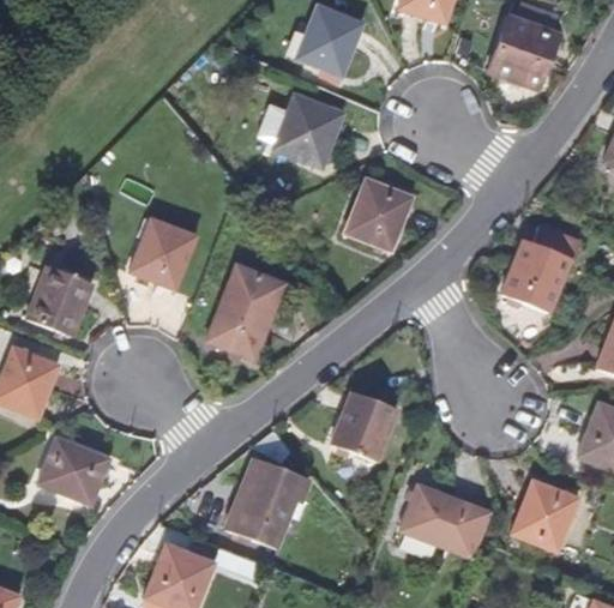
[(399,0),(398,6),(444,19),(450,0),(399,0)]
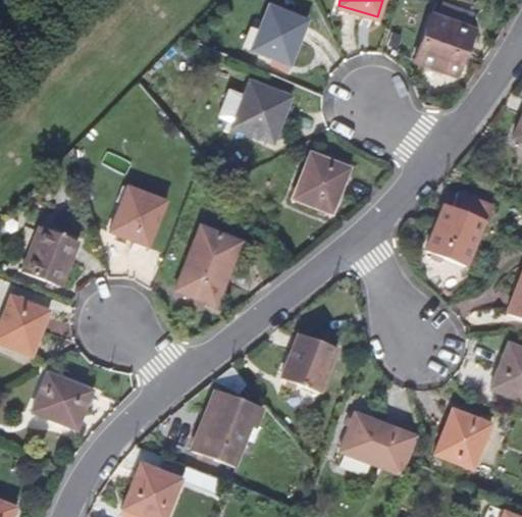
[(445,1),(439,15),(467,26),(471,12),(445,1)]
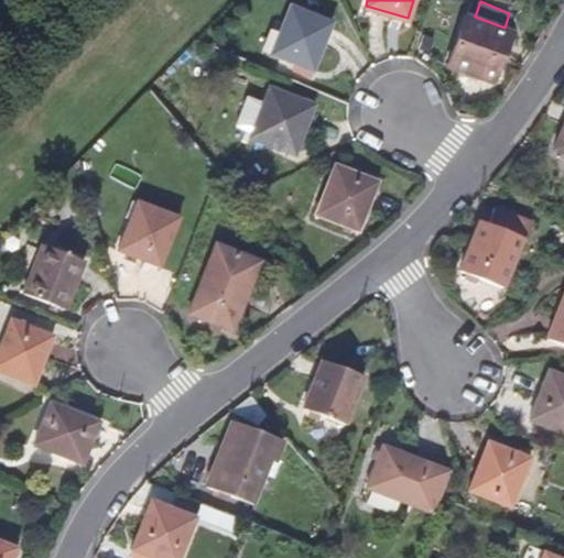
[(272,52),(314,67),(332,20),(291,3),(272,52)]
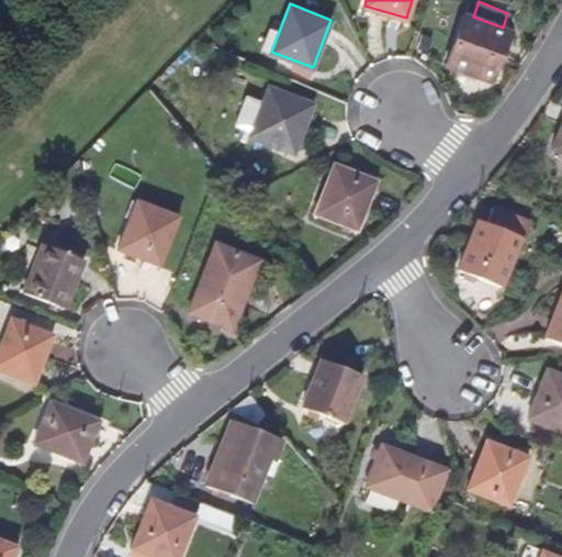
[(503,28),(473,17),(464,13),(446,63),(491,79),(498,59),(504,62),(513,36),(509,35),(510,31),(503,28)]
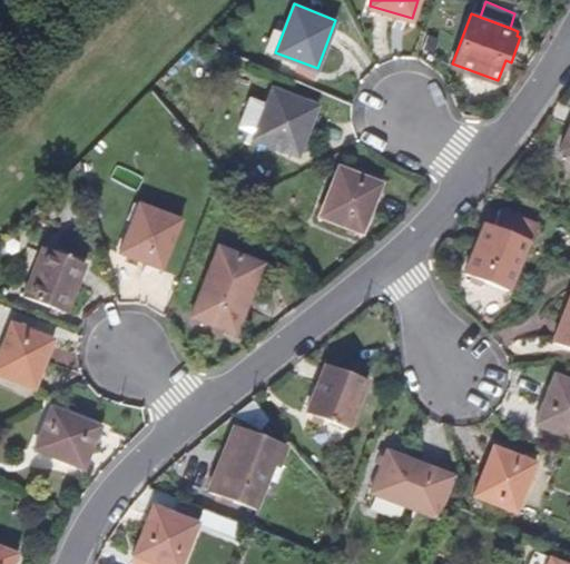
[(252,135),(296,152),(303,136),(311,138),(320,115),(314,112),(316,104),(272,86),(252,135)]
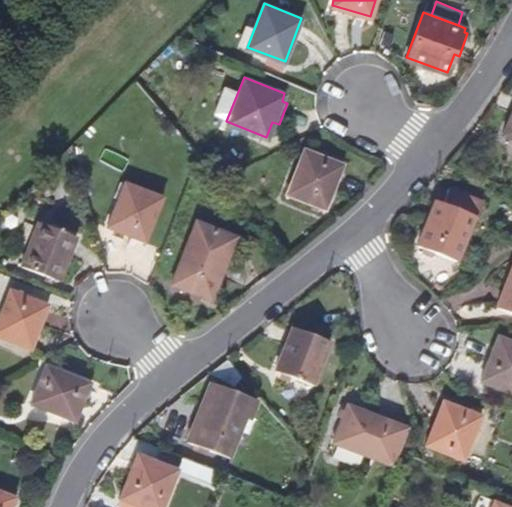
[(511,109),(502,132),(511,135),(511,109)]
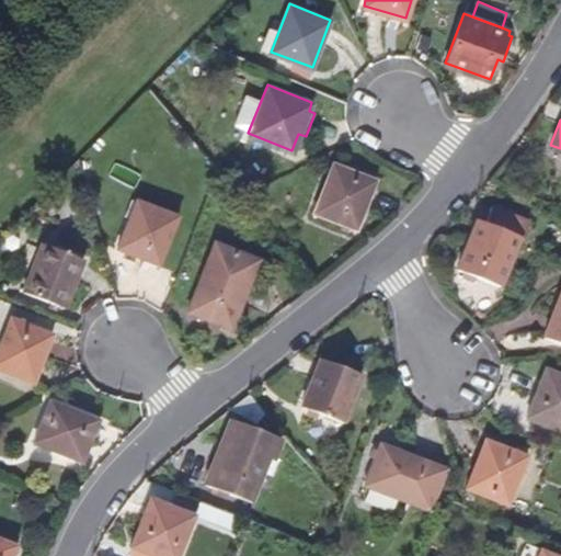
[(316,208),(356,225),(374,178),(333,162),(316,208)]
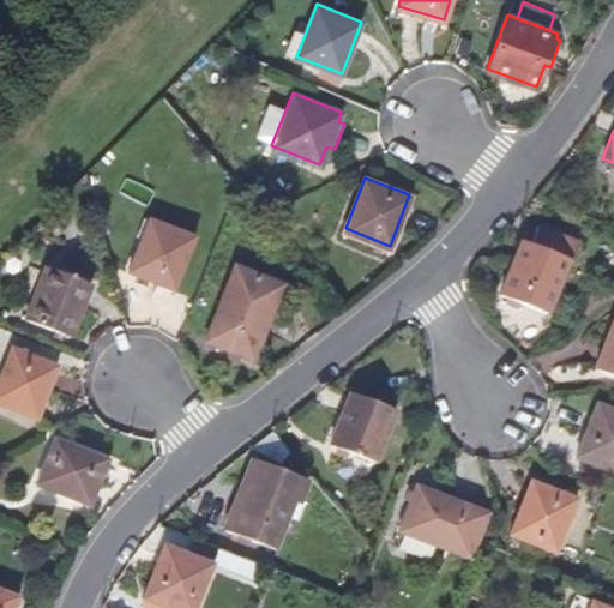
[(127,268),(174,286),(194,234),(149,215),(127,268)]
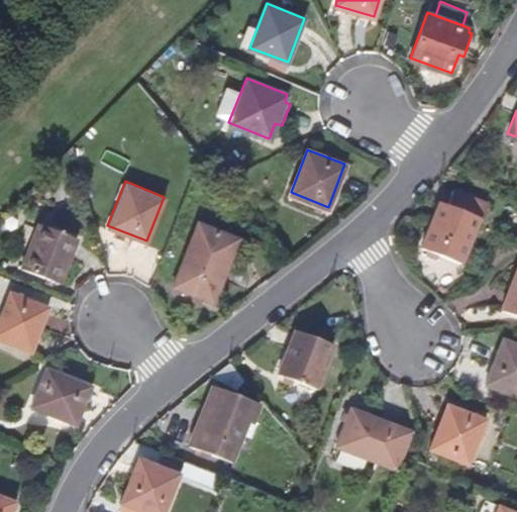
[(422,244),(460,260),(479,216),(482,217),(489,201),(453,187),(446,203),(440,201),(422,244)]
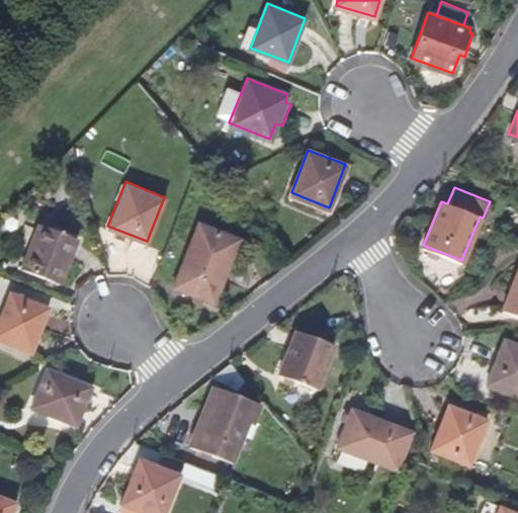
[(174,284),(213,300),(239,236),(198,220),(174,284)]
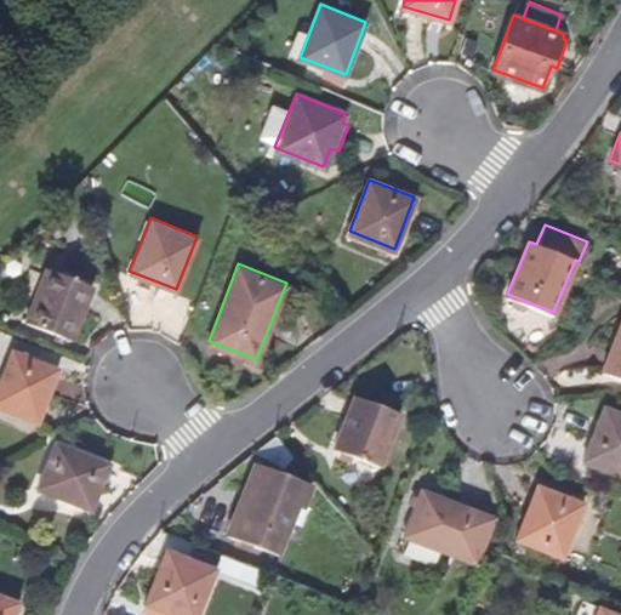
[(26,318),(70,336),(92,284),(47,266),(46,269),(30,265),(18,295),(33,301),(26,318)]
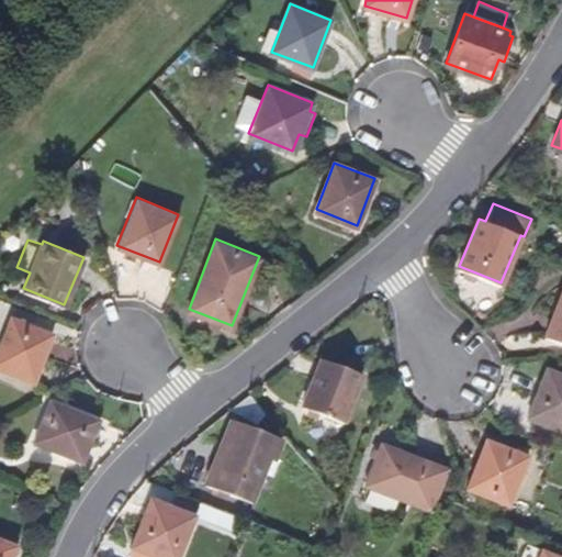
[(561,290),(546,334),(561,340),(561,290)]
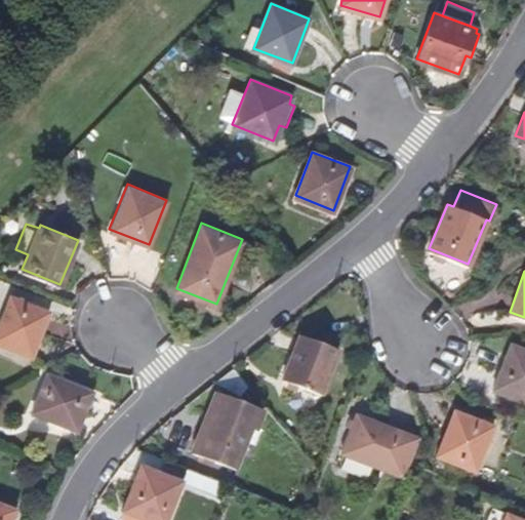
[(0,322),(0,342),(31,354),(48,310),(10,295),(0,322)]
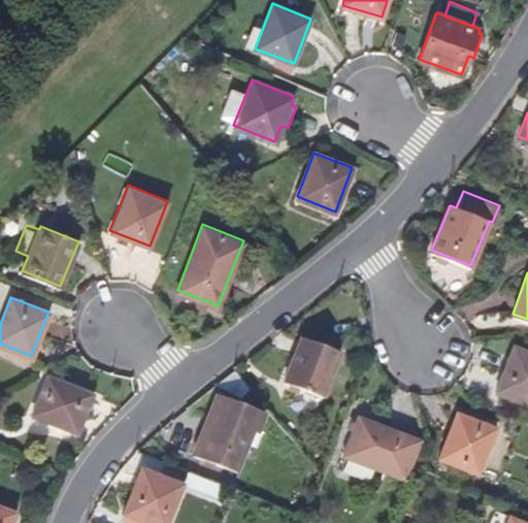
[(284,379),(322,395),(340,351),(302,334),(284,379)]
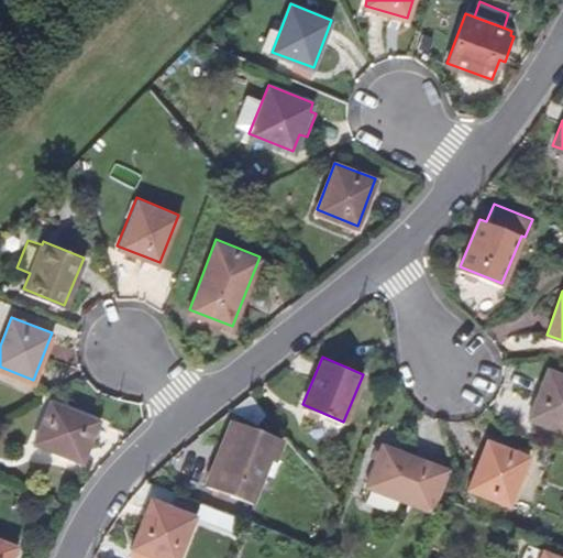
[(528,416),(562,429),(562,373),(548,368),(528,416)]
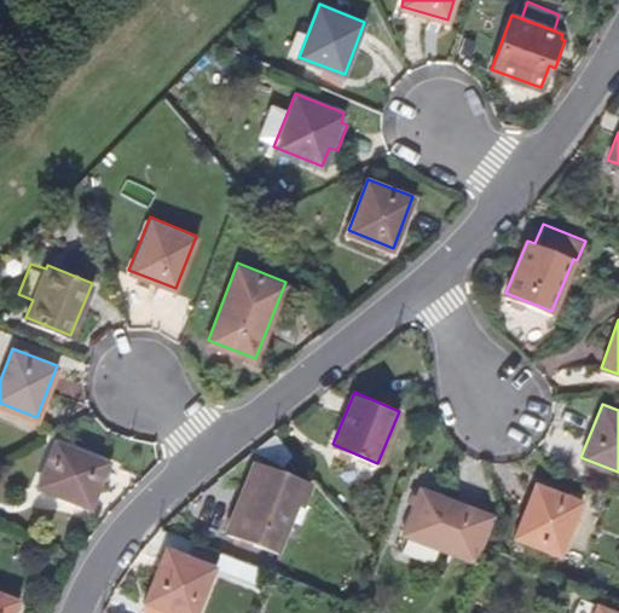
[(38,483),(90,503),(108,460),(55,438),(38,483)]
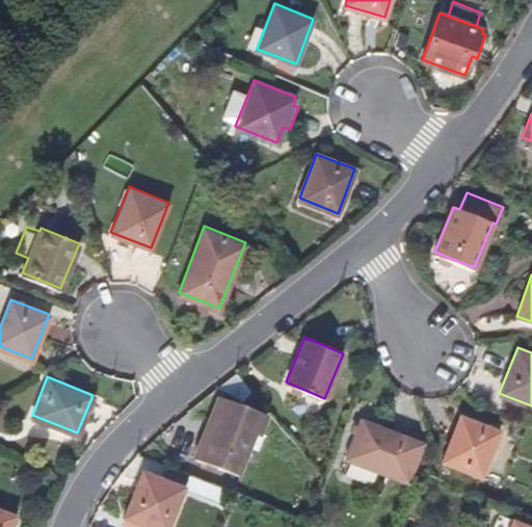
[(195,455),(243,475),(253,450),(259,452),(266,432),(261,430),(265,418),(265,414),(263,412),(220,394),(195,455)]
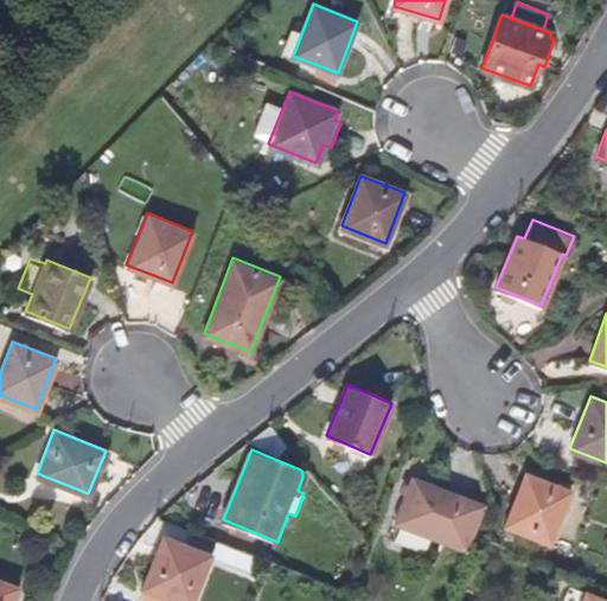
[(505,523),(549,541),(569,488),(525,472),(505,523)]
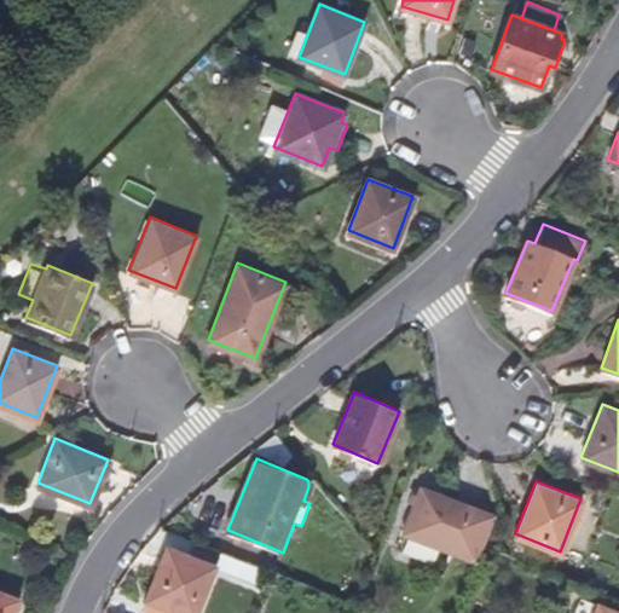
[(403,531),(476,560),(493,515),(421,486),(403,531)]
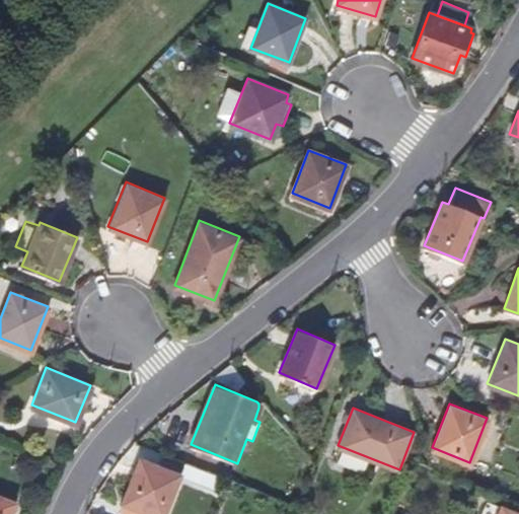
[(122,501),(152,513),(162,513),(179,472),(139,456),(122,501)]
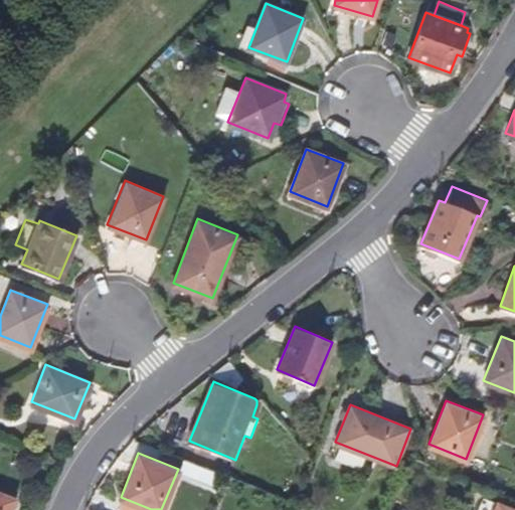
[(0,509),(8,509),(14,498),(0,492),(0,509)]
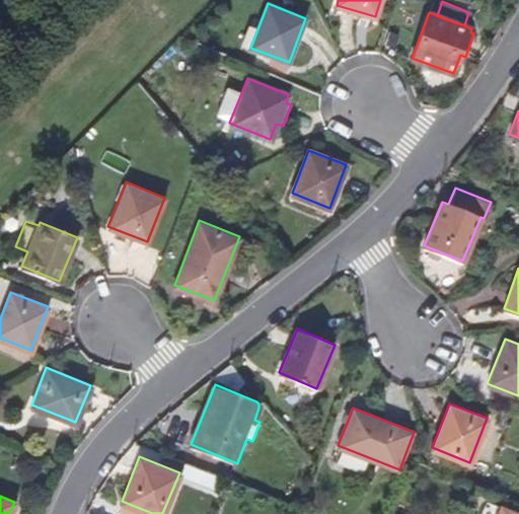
[(497,513),(518,513),(518,512),(501,505),(497,513)]
